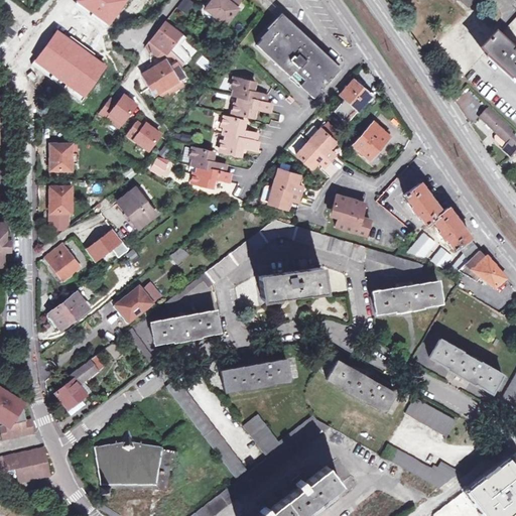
[(125,0),(74,0),(75,0),(107,25),(125,0)]
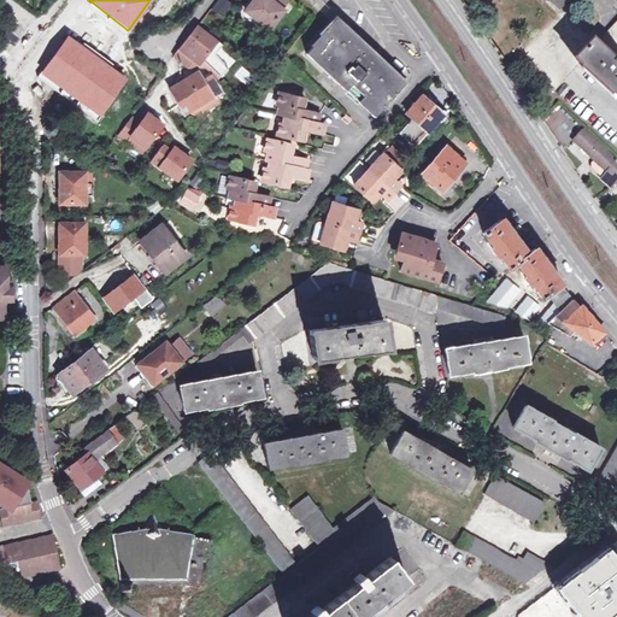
[(229,7),(221,0),(211,11),(221,18),(229,7)]
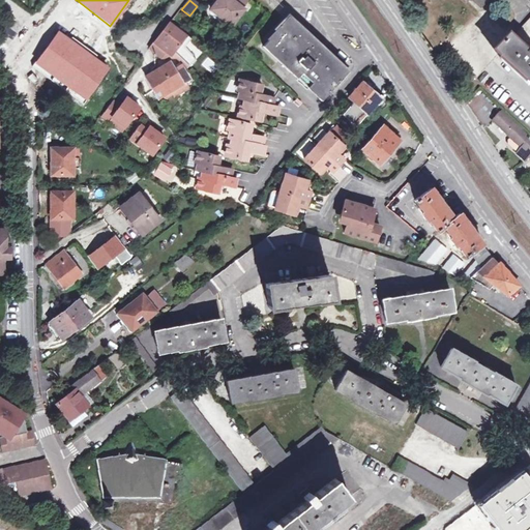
[(242,0),(216,0),(215,2),(208,11),(229,28),(242,12),(240,10),(245,2),(242,0)]
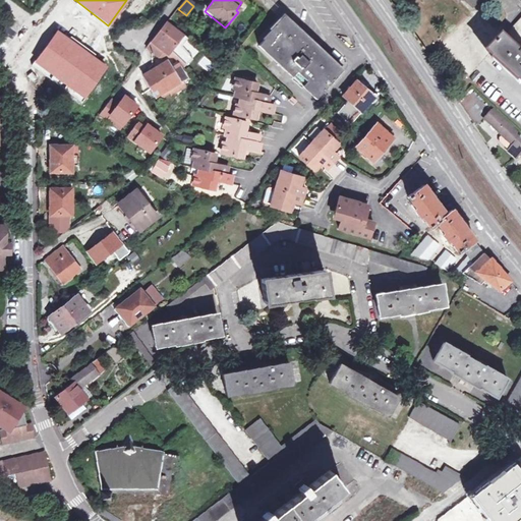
[(462,0),(473,10),(481,0),(462,0)]
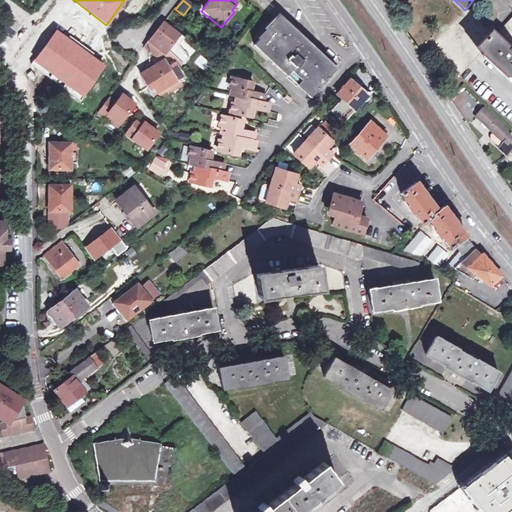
[(336,70),(279,16),(267,29),(268,29),(271,32),(262,42),(259,40),(254,45),(270,60),(310,98),(322,85),(318,81),(320,78),(325,83),(336,70)]
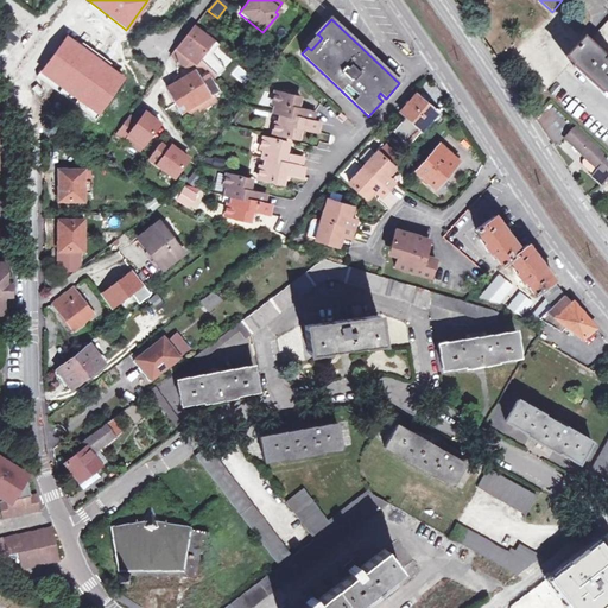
[(607,23),(597,35),(607,44),(607,23)]
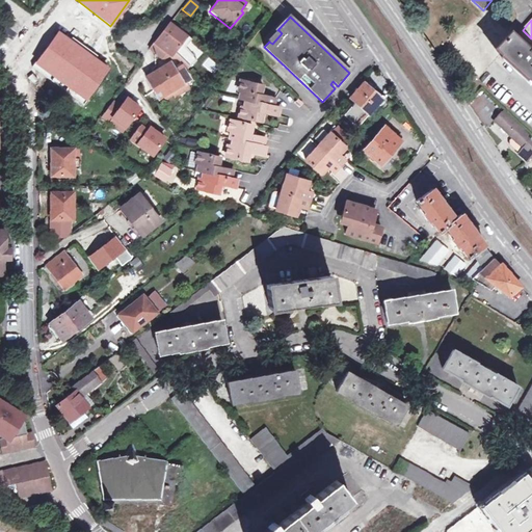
[(190,41),(170,23),(159,38),(155,43),(170,56),(175,52),(189,67),(195,60),(184,48),(190,41)]
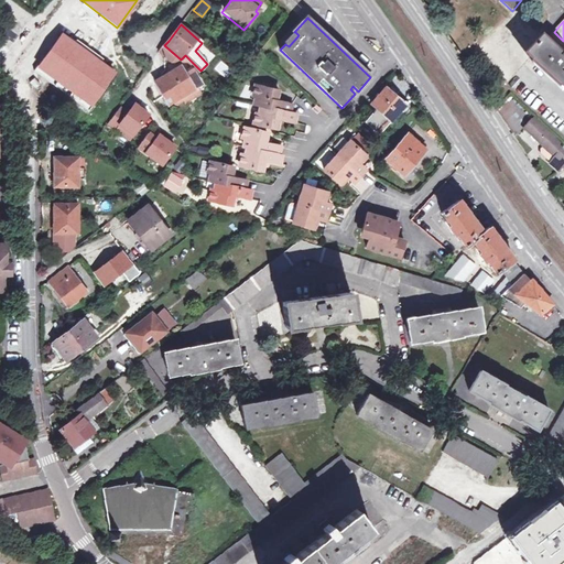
[(299,35),(295,32),(285,43),(285,44),(289,46),(299,35)]
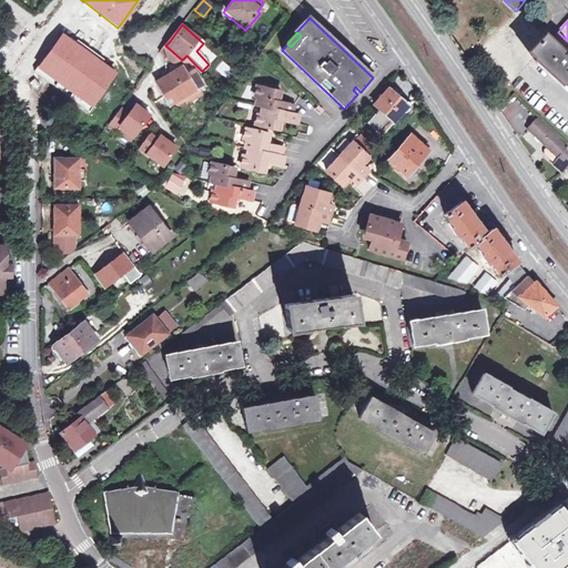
[(567,41),(558,32),(534,59),(567,90),(567,41)]
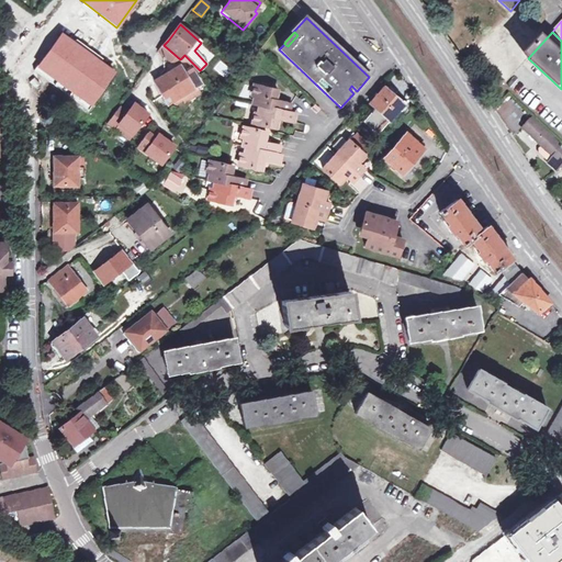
[(62,33),(35,69),(89,108),(115,71),(62,33)]
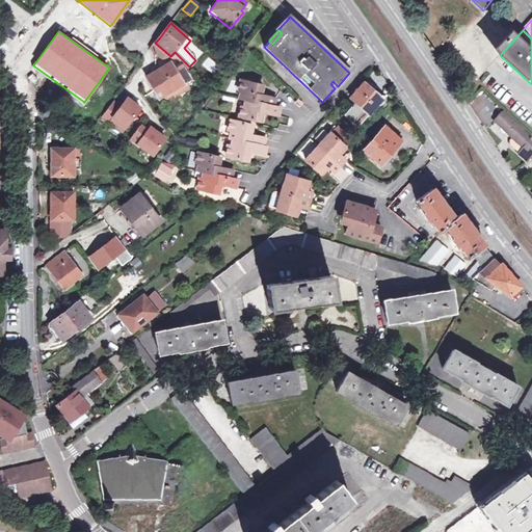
[(174,71),(169,62),(143,76),(156,98),(167,92),(181,85),(189,81),(183,68),(174,71)]
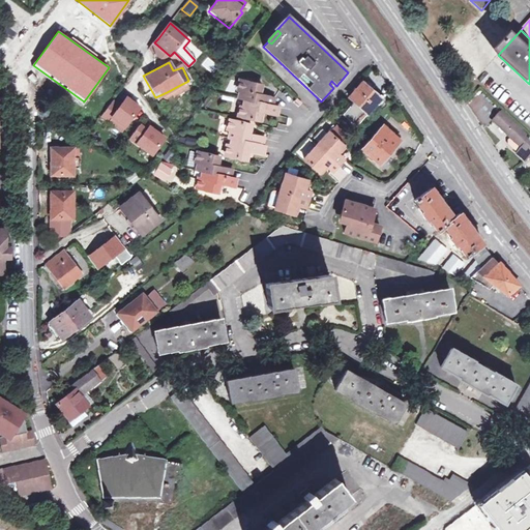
[(237,98),(243,99),(271,107),(273,98),(262,96),(258,94),(259,91),(260,86),(237,81),(235,89),(239,90),(237,98)]
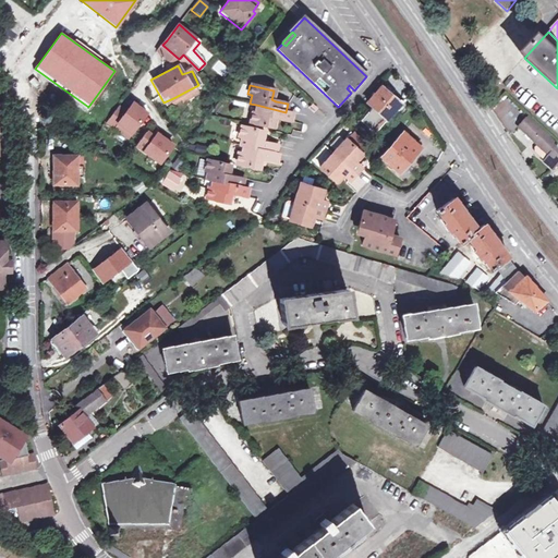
[(228,91),(222,86),(213,94),(219,102),(228,91)]
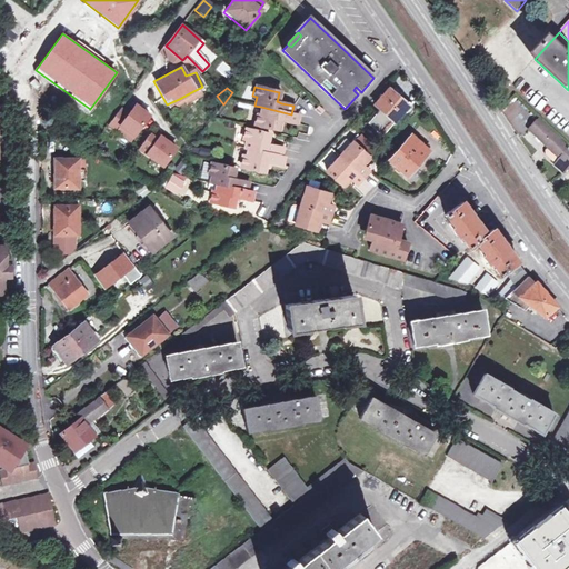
[(381,136),(409,106),(390,88),(375,105),(379,109),(367,122),(381,136)]
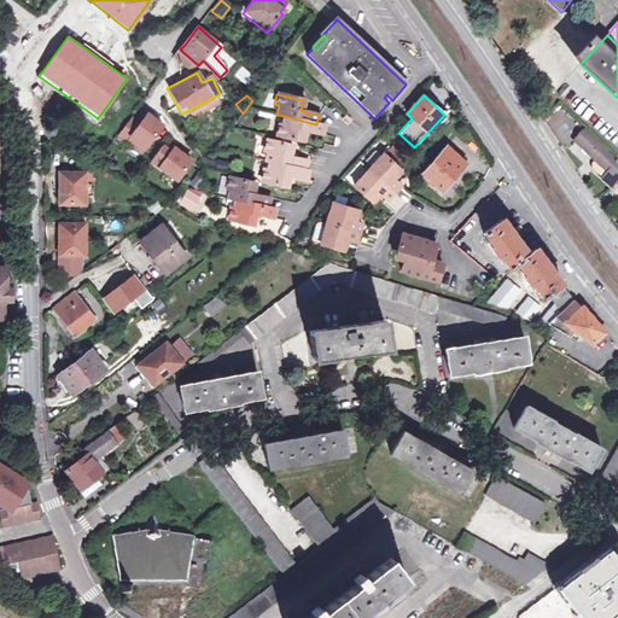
[(210,99),(194,108),(197,114),(213,105),(210,99)]
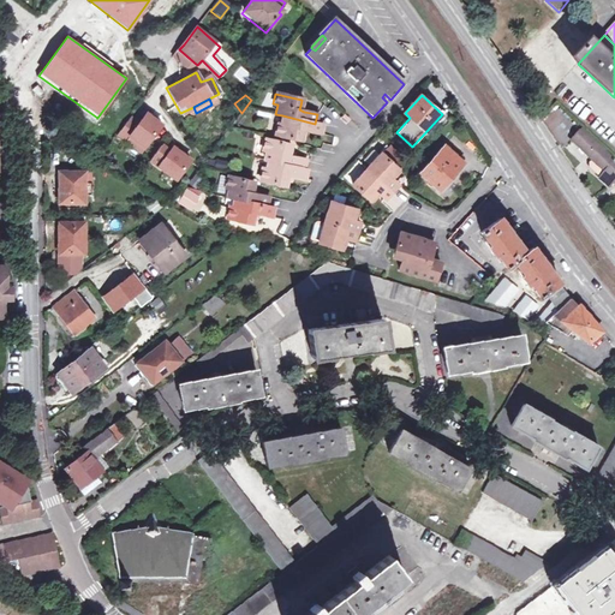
[(302,142),(303,135),(304,131),(309,131),(320,135),(322,125),(315,124),(282,115),(280,125),(276,124),(273,136),(302,142)]
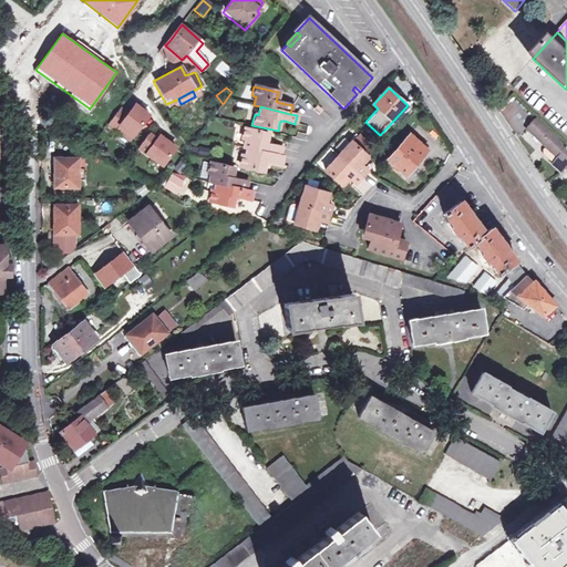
[(125,116),(117,111),(105,126),(126,142),(145,117),(132,107),(125,116)]
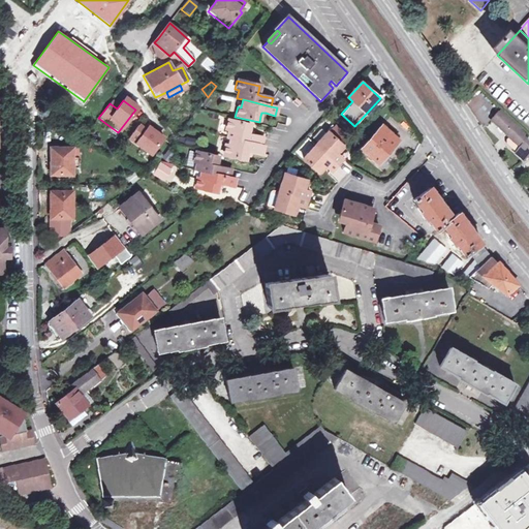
[(522,162),(528,154),(528,141),(500,112),(492,120),(508,137),(520,148),(514,154),(522,162)]
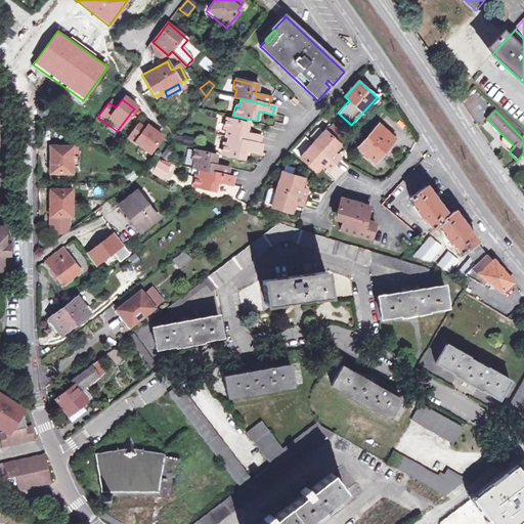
[(246,133),(247,130),(248,125),(226,120),(224,129),(228,130),(226,137),(229,137),(259,144),(261,136),(250,134),(246,133)]
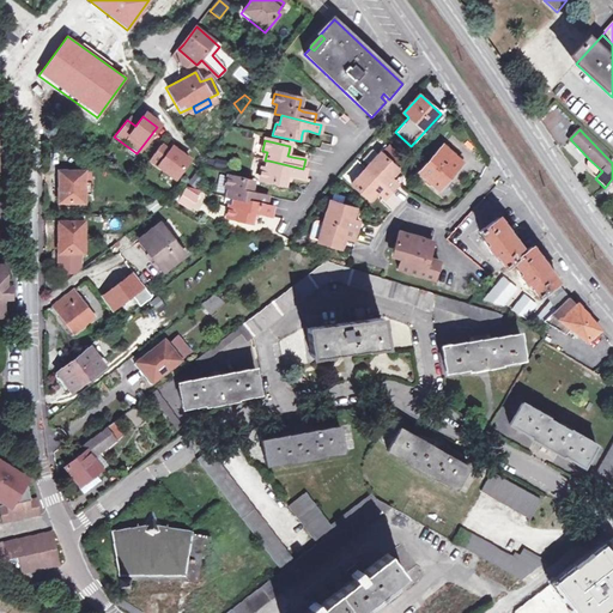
[(438,189),(461,163),(442,146),(419,171),(438,189)]
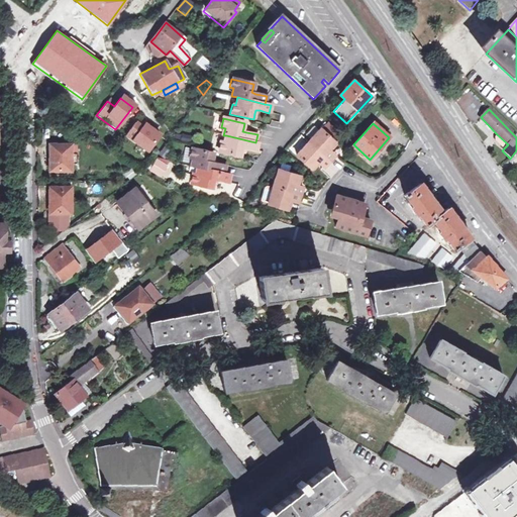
[(138,130),(131,124),(121,136),(141,153),(154,138),(141,127),(138,130)]
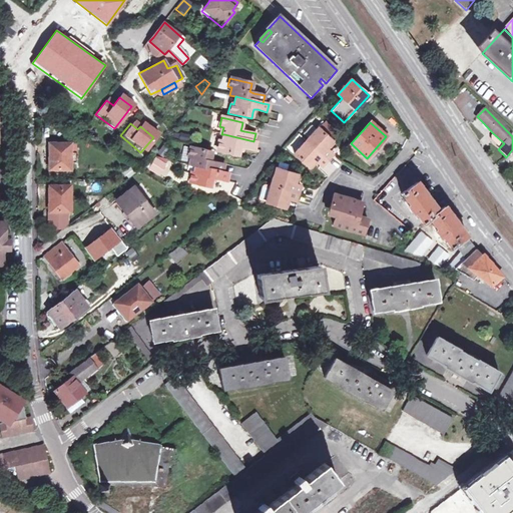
[(316,130),(331,143),(334,140),(332,139),(339,132),(330,124),(323,131),(319,127),(316,130)]
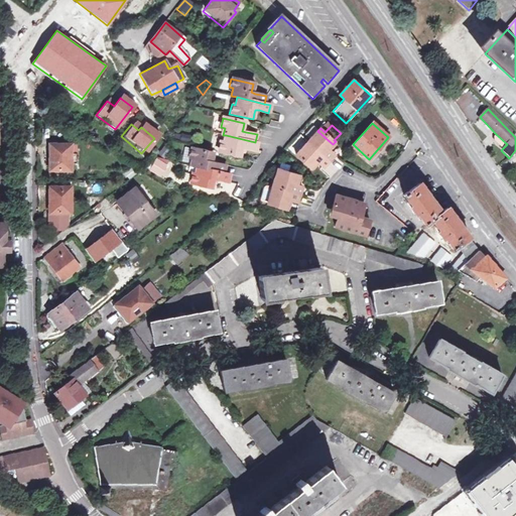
[(317,131),(308,140),(329,160),(335,154),(330,148),(333,144),(317,131)]
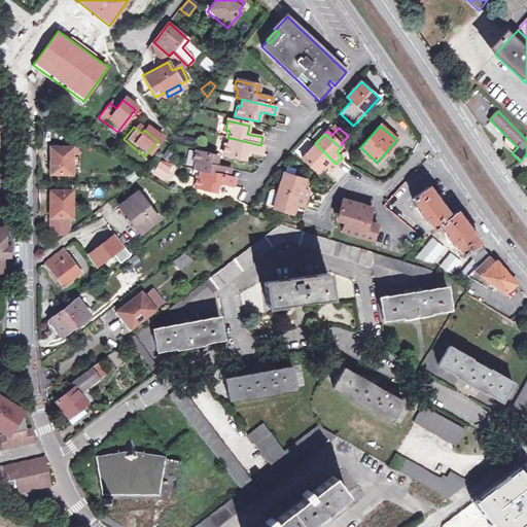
[(518,147),(506,137),(503,140),(503,144),(512,153),(518,147)]
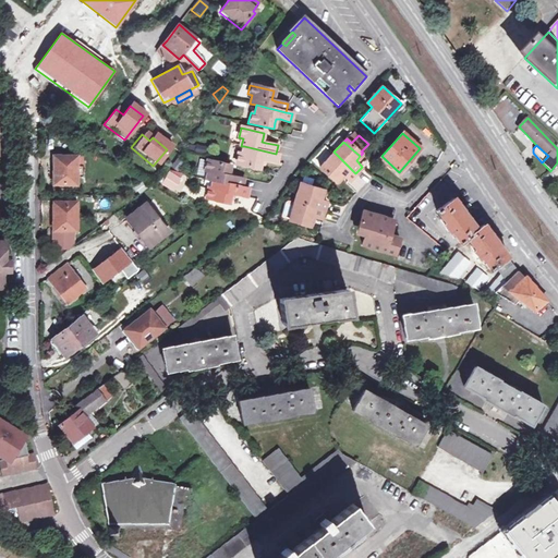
[(276,154),(244,146),(242,156),(240,155),(238,165),(259,170),(261,165),(262,160),(266,161),(277,164),(279,155),(276,154)]
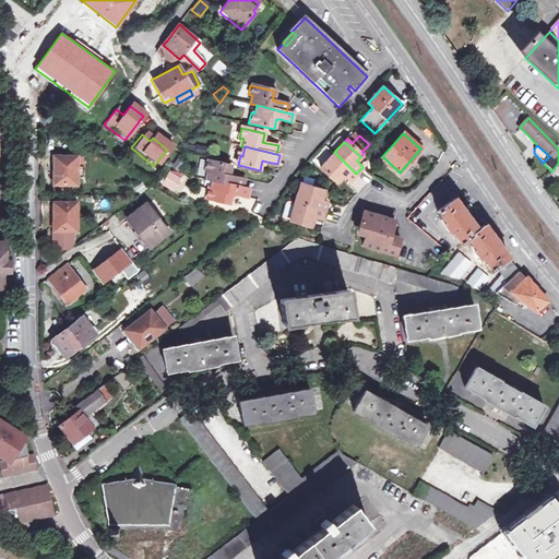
[(356,174),(334,152),(321,166),(336,181),(344,174),(351,180),(356,174)]
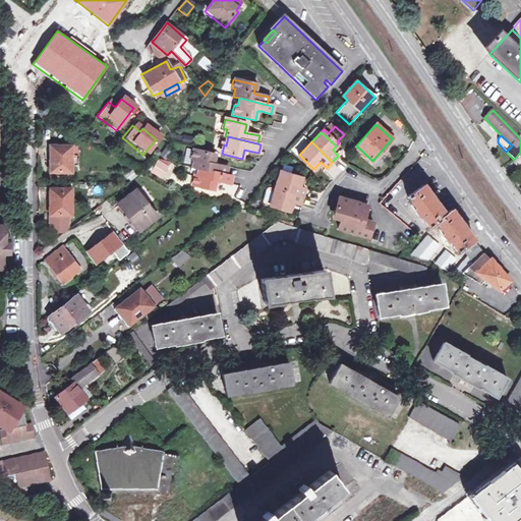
[(70,154),(70,146),(49,146),(49,172),(69,172),(69,164),(77,164),(77,154),(70,154)]
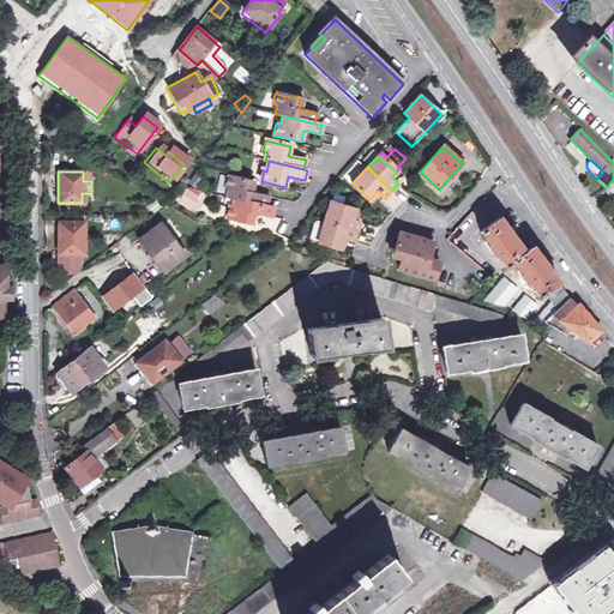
[(228,188),(230,178),(222,176),(218,193),(230,196),(232,190),(228,188)]
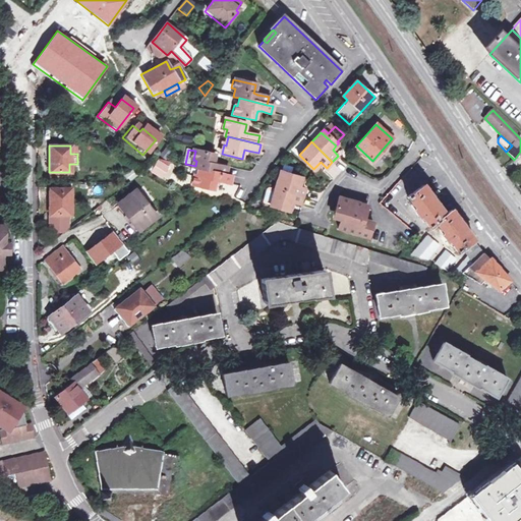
[(194,169),(200,170),(227,176),(229,168),(217,166),(214,165),(215,162),(217,156),(195,151),(193,160),(196,161),(195,166),(194,169)]
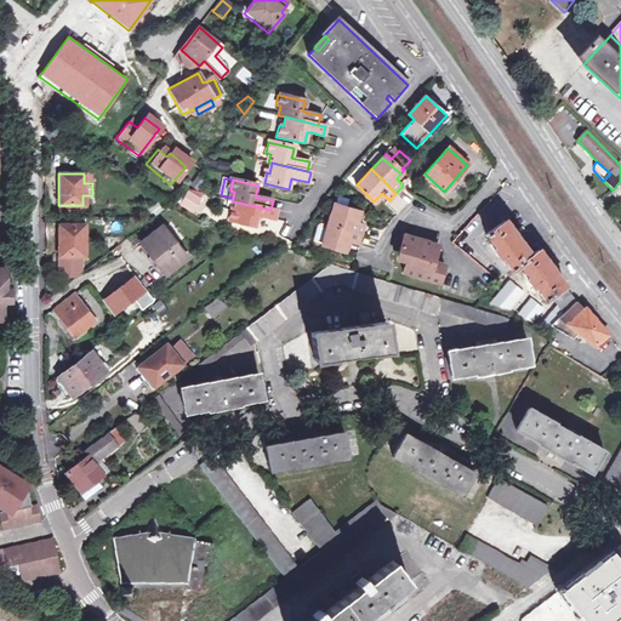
[(186,187),(178,206),(195,212),(204,194),(186,187)]
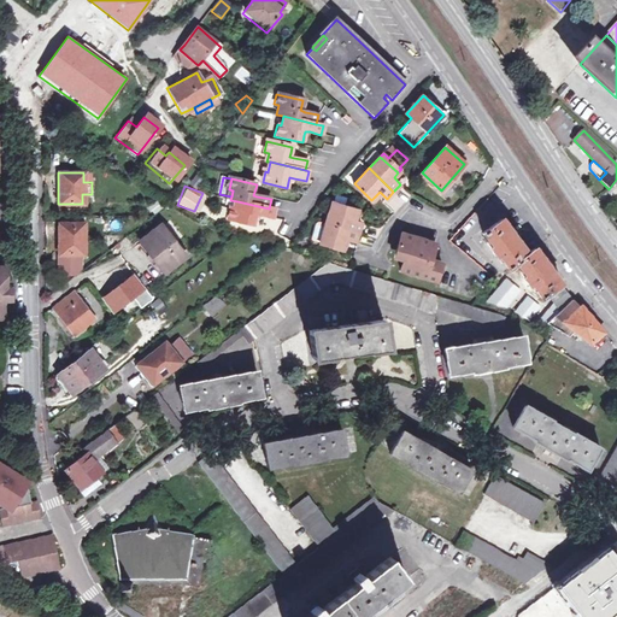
[(401,189),(387,204),(395,211),(409,197),(401,189)]
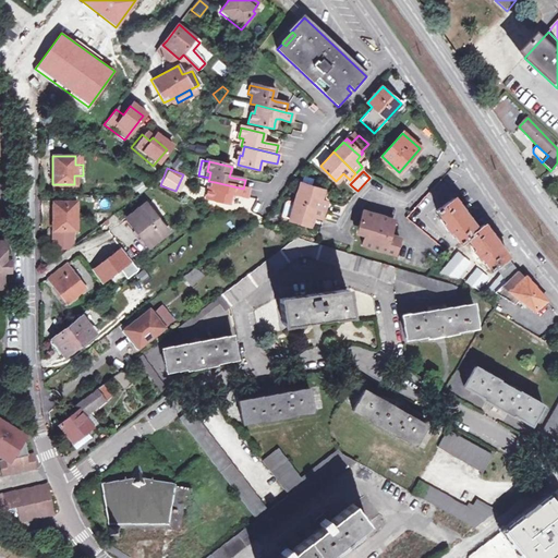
[(243,189),(215,182),(214,191),(210,190),(207,199),(230,205),(231,199),(232,195),(237,196),(247,198),(250,191),(243,189)]
